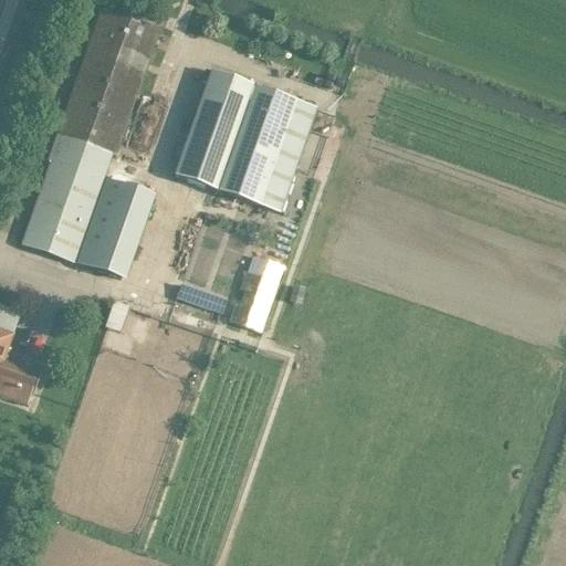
[(51,160),(21,243),(72,261),(102,177),(111,154),(113,155),(158,30),(98,9),(46,158),(51,160)]
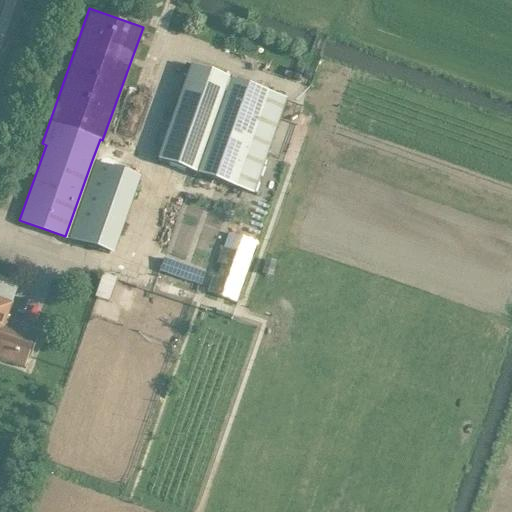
[(190,64),(157,159),(184,168),(233,185),(255,123),(267,91),(255,87),(190,64)]
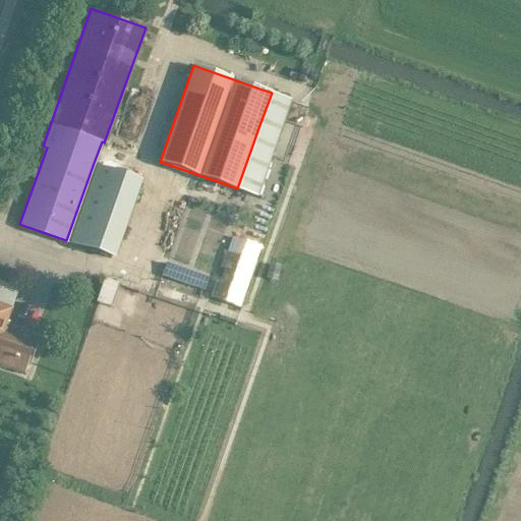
[(175,243),(214,257),(232,209),(193,194),(175,243)]
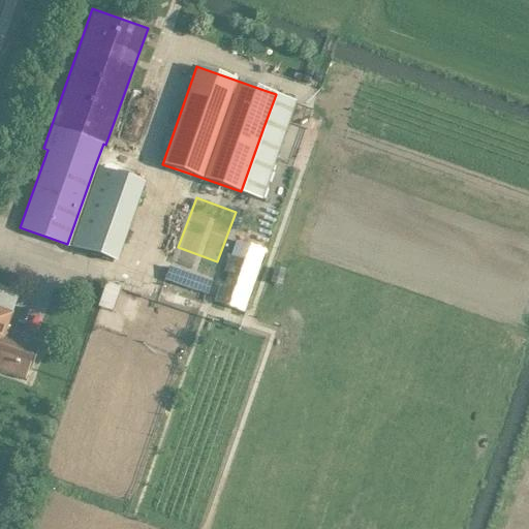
[(213,282),(219,267),(177,251),(170,267),(213,282)]
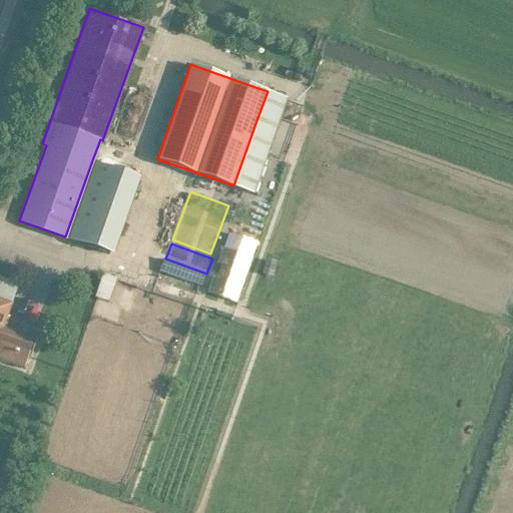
[(118,288),(124,265),(108,260),(101,283),(118,288)]
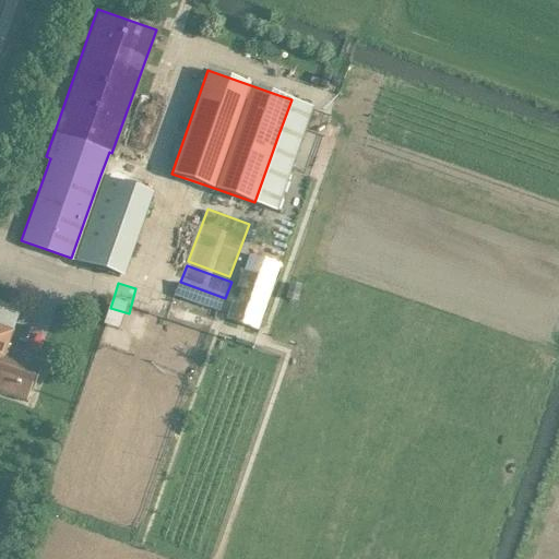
[(0,376),(14,381),(14,383),(20,384),(20,383),(30,387),(32,388),(39,368),(37,367),(4,356),(9,345),(7,345),(12,329),(10,329),(15,310),(0,304),(0,376)]
